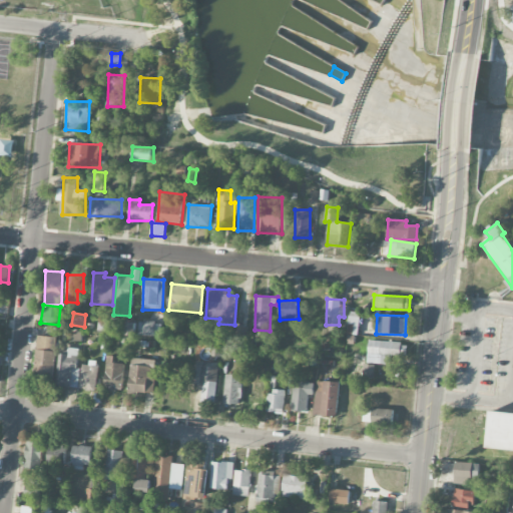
[(360,317),(350,316),(347,334),(358,335),(360,317)]
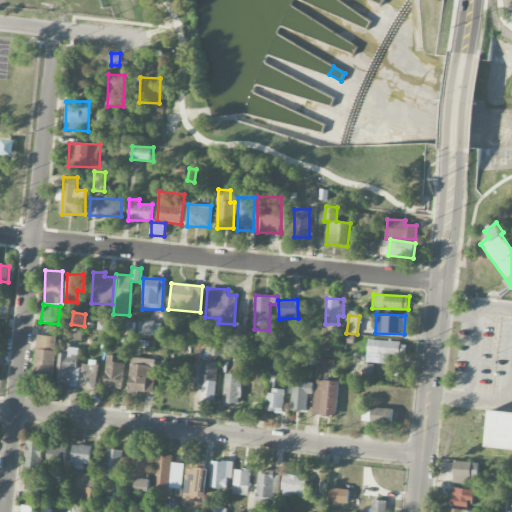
[(138,335),(160,335),(161,322),(139,321),(138,335)]
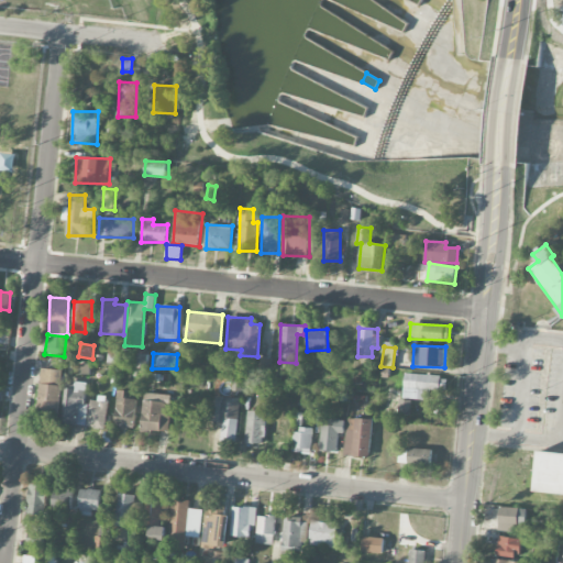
[(271,359),(252,357),(252,372),(271,373),(271,359)]
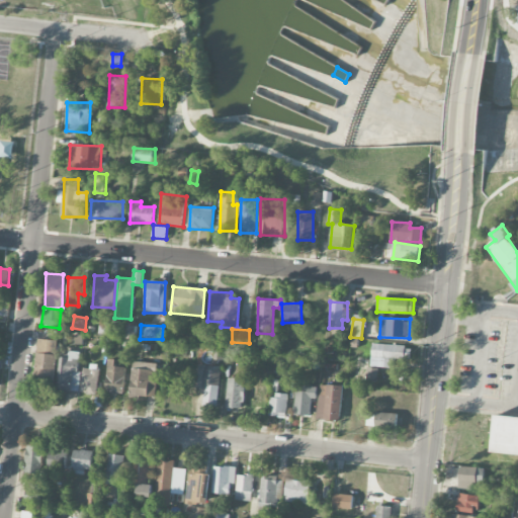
[(72,343),(82,344),(83,335),(73,335),(72,343)]
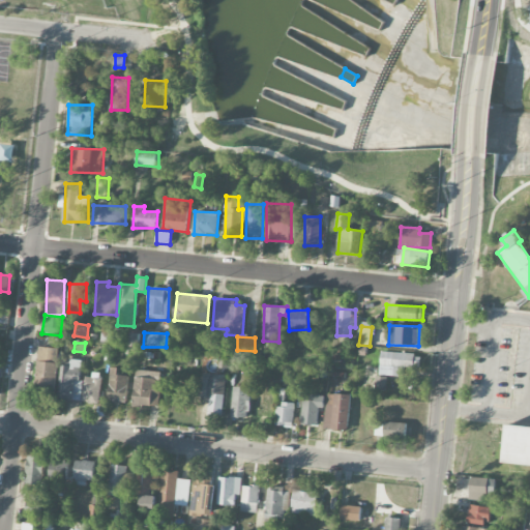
[(54,395),(59,349),(40,347),(34,393),(54,395)]
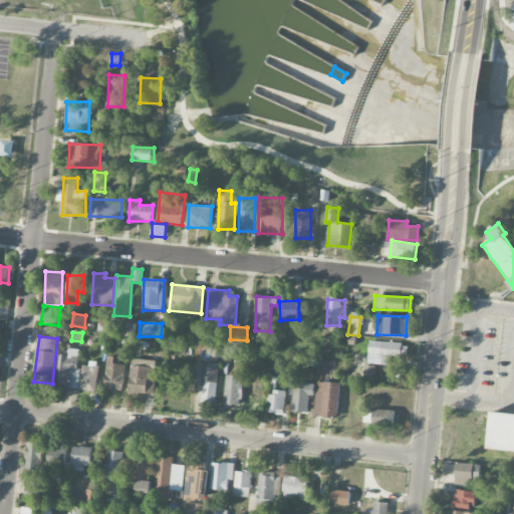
[(369,342),(368,363),(393,364),(393,356),(408,357),(408,343),(369,342)]
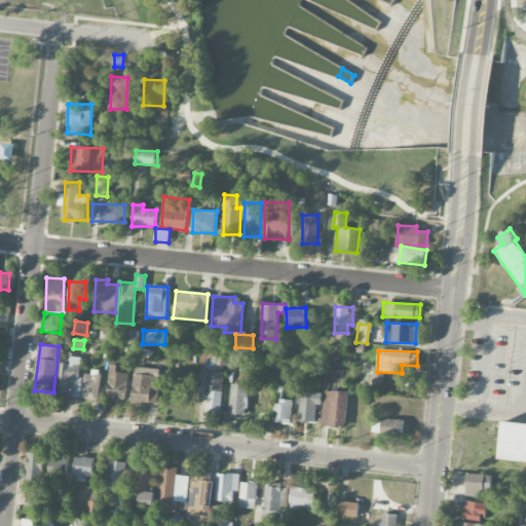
[(82,358),(61,355),(59,397),(80,398),(82,358)]
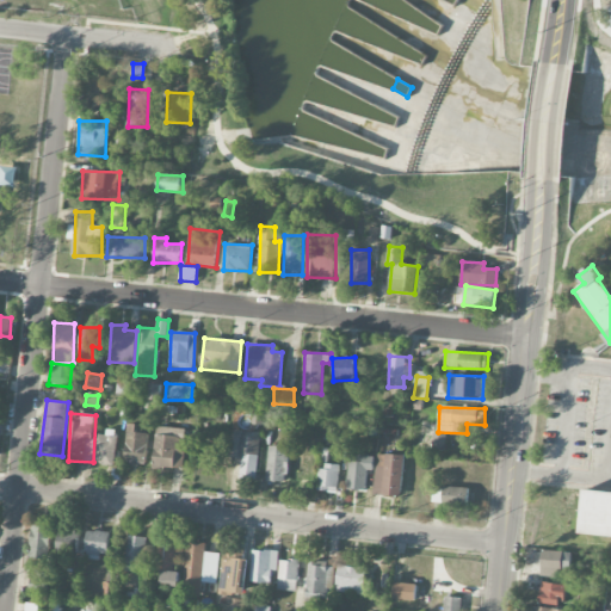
[(136,424),(125,424),(125,466),(148,466),(148,433),(136,433),(136,424)]
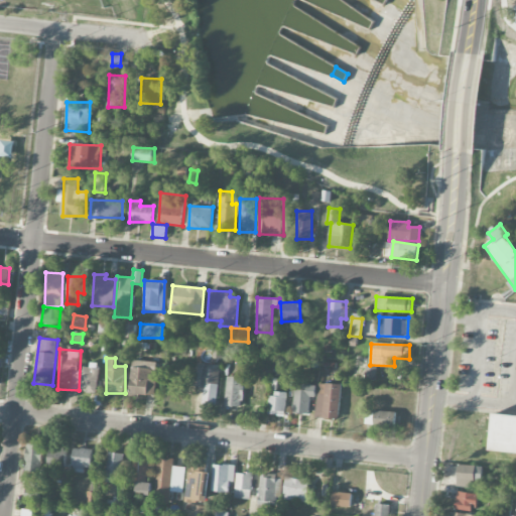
[(155,396),(157,362),(132,360),(130,395),(155,396)]
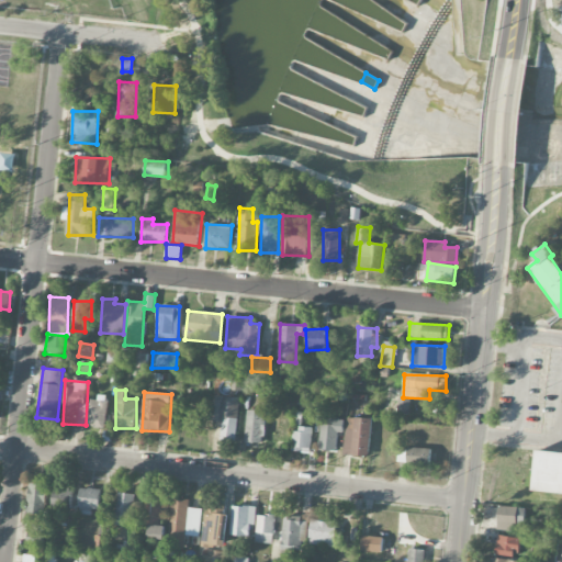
[(107,428),(108,401),(89,400),(88,427),(107,428)]
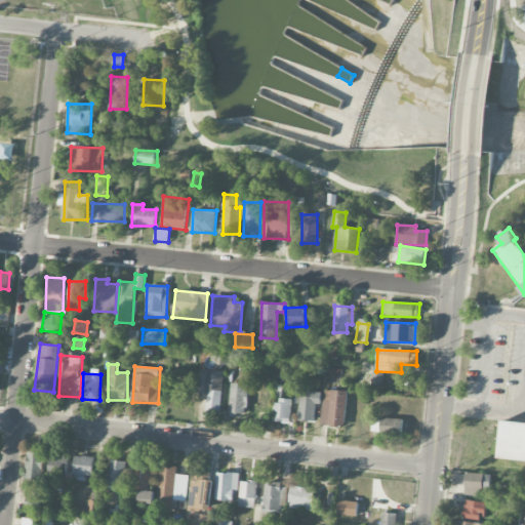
[(199,393),(207,394),(205,411),(219,413),(224,375),(201,373),(199,393)]
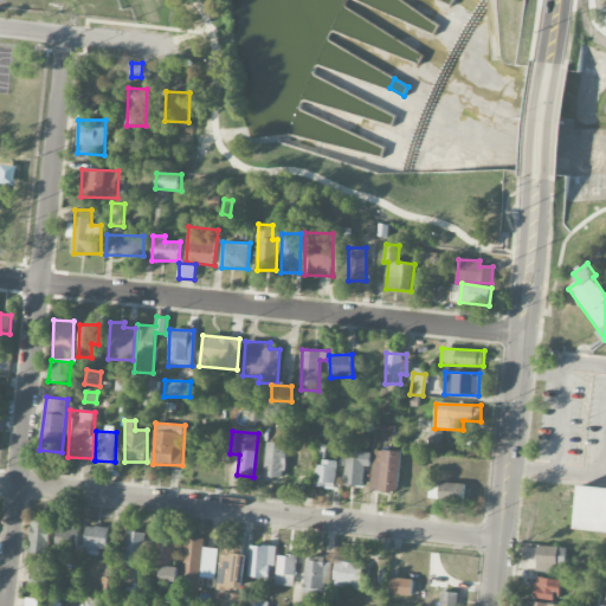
[(284,443),(265,443),(264,477),(284,477),(284,443)]
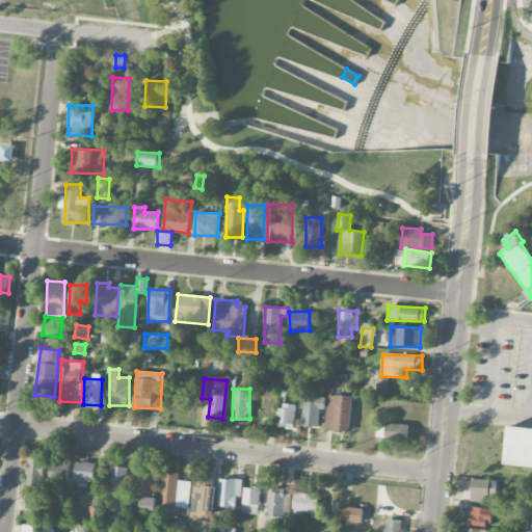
[(254,421),(269,421),(270,395),(254,394),(254,421)]
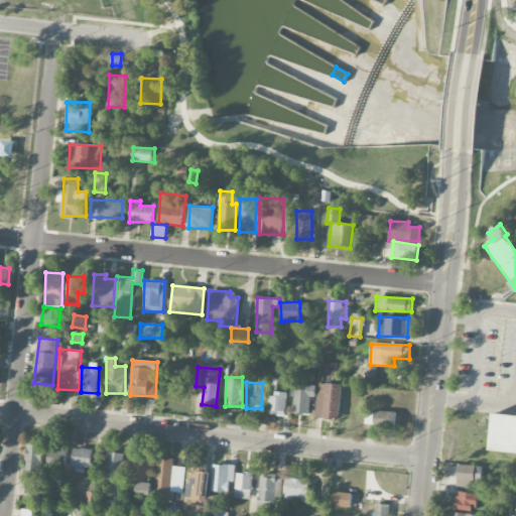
[(340,419),(341,384),(317,383),(316,418),(340,419)]
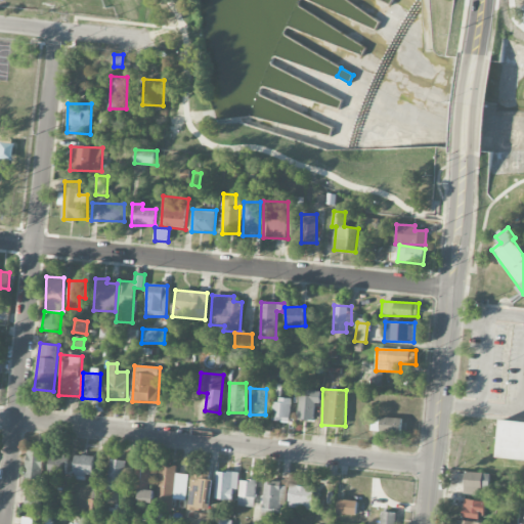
[(320,391),(299,390),(299,420),(314,420),(314,403),(320,403),(320,391)]
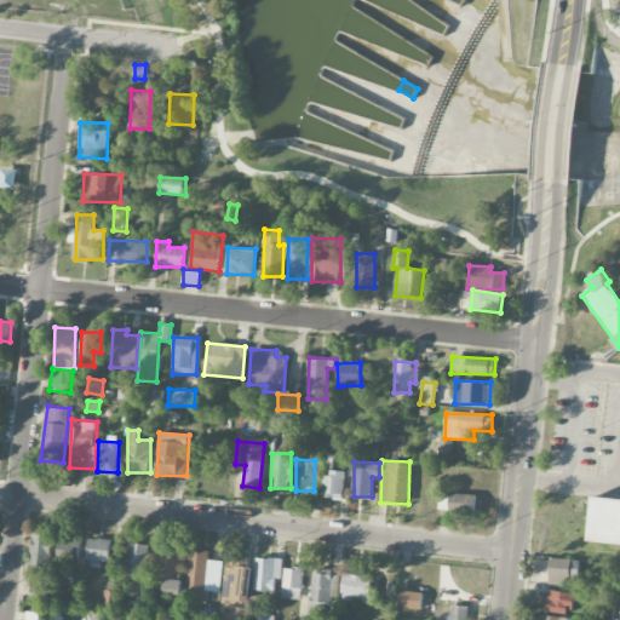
[(344,472),(323,472),(322,498),(343,499),(344,472)]
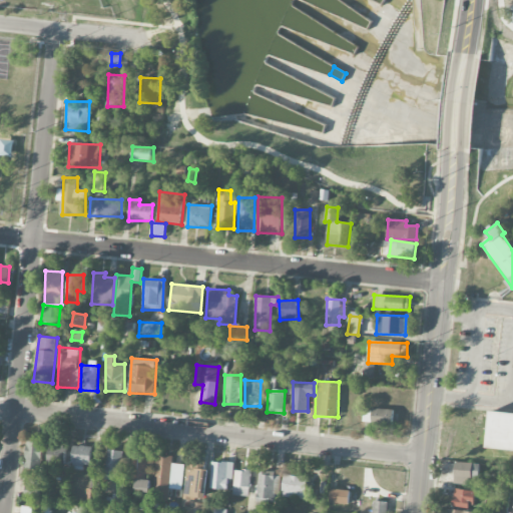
[(393,424),(394,410),(364,409),(364,423),(393,424)]
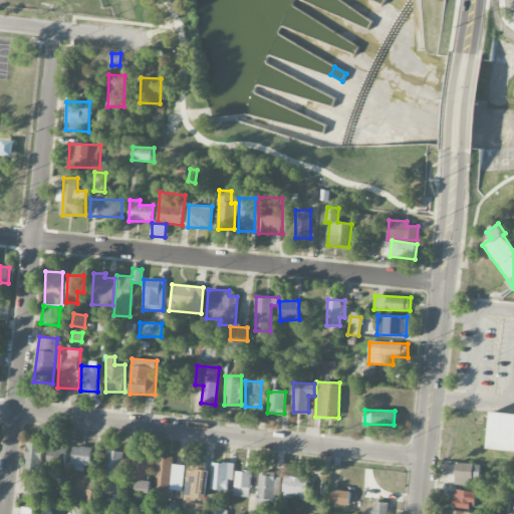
[(488,450),(513,451),(513,414),(491,413),(488,450)]
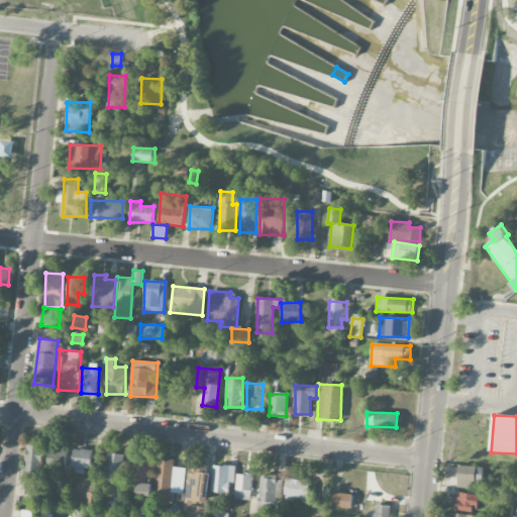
[(43,445),(26,444),(25,472),(42,472),(43,445)]
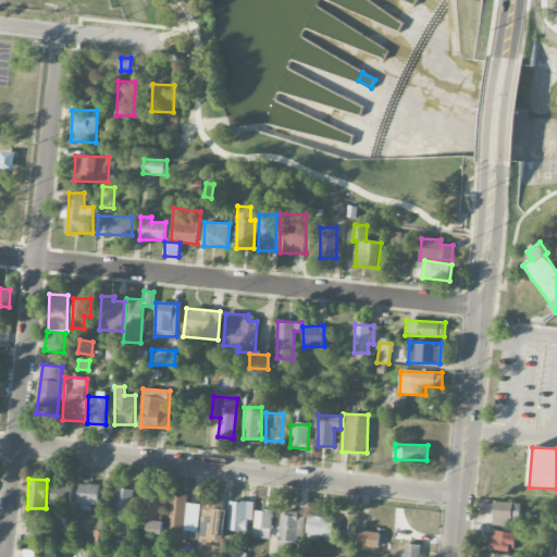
[(72,506),(73,483),(52,483),(52,506),(72,506)]
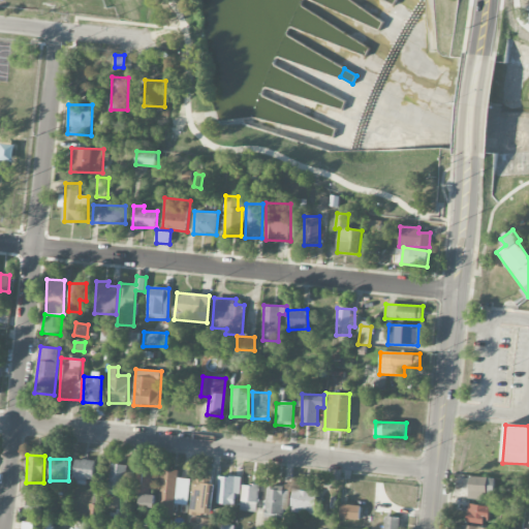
[(75,481),(94,483),(95,460),(75,460),(75,481)]
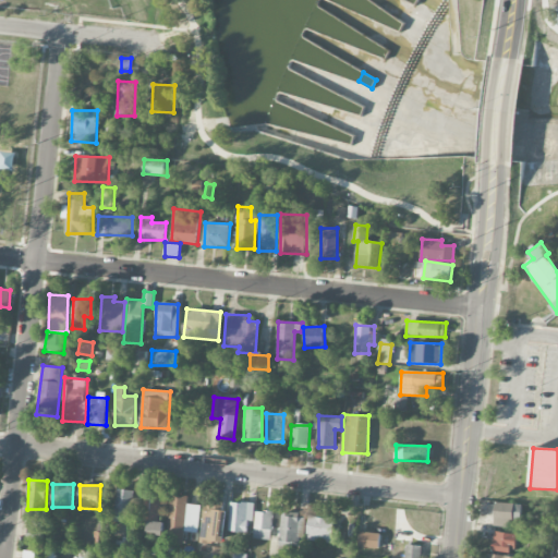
[(113,521),(132,523),(135,490),(118,488),(113,521)]
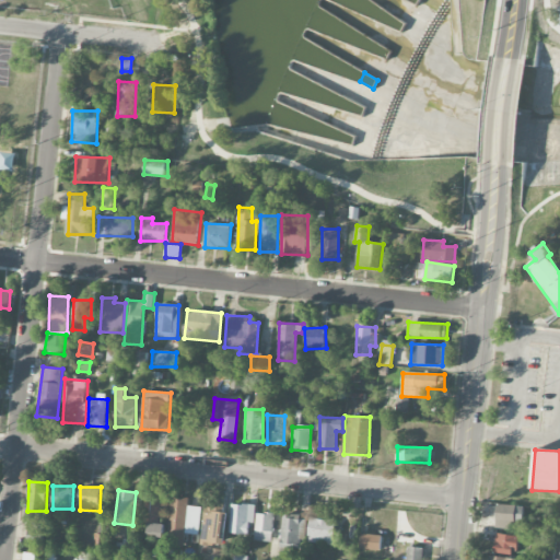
[(160,523),(161,493),(143,493),(141,522),(160,523)]
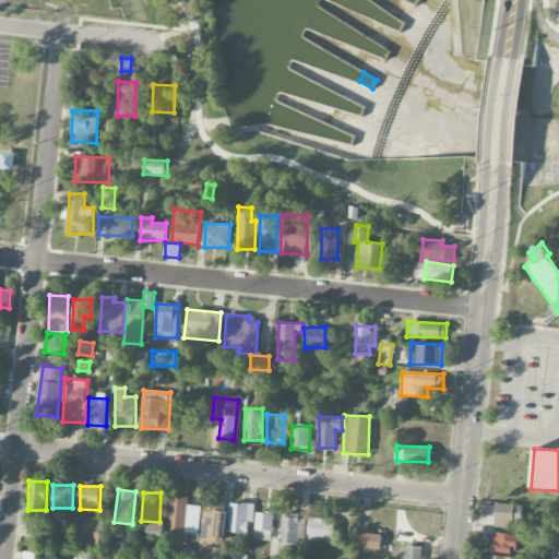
[(188,497),(170,497),(169,532),(200,532),(200,506),(188,506),(188,497)]
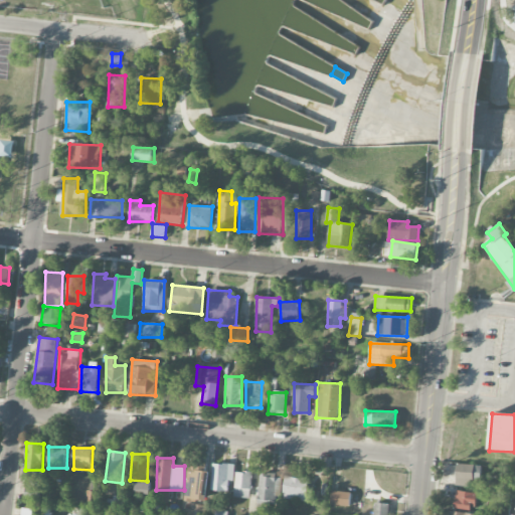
[(198,464),(190,462),(184,497),(206,501),(211,472),(196,470),(198,464)]
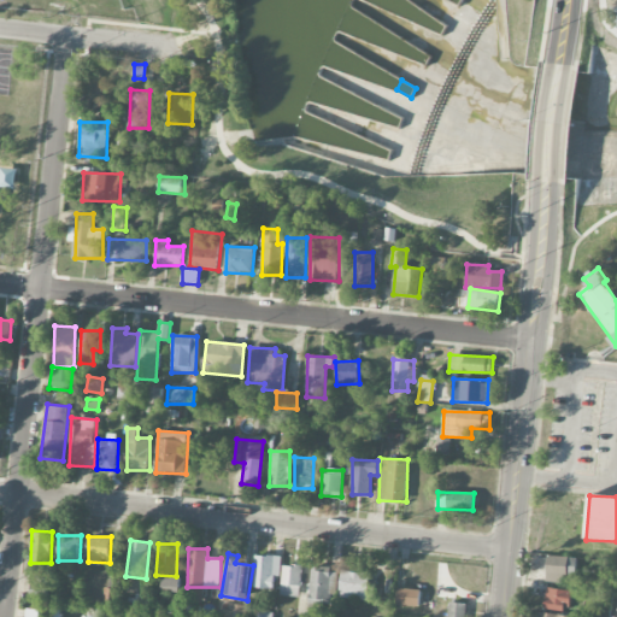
[(281,557),(256,554),(252,587),(274,589),(275,576),(280,577),(281,557)]
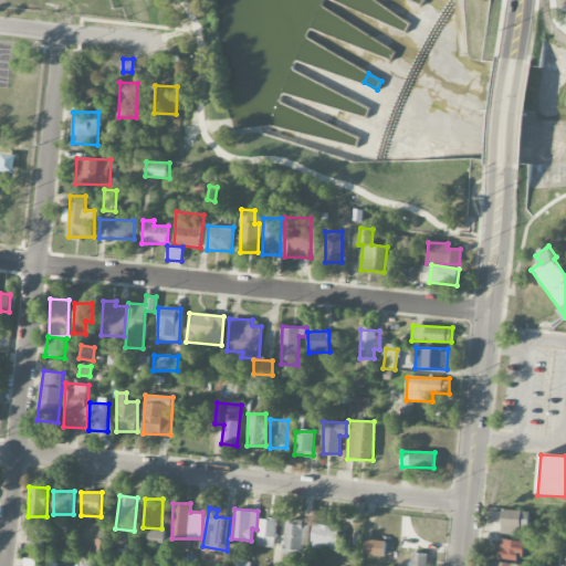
[(500,533),(516,535),(517,527),(527,528),(528,512),(503,509),(500,533)]
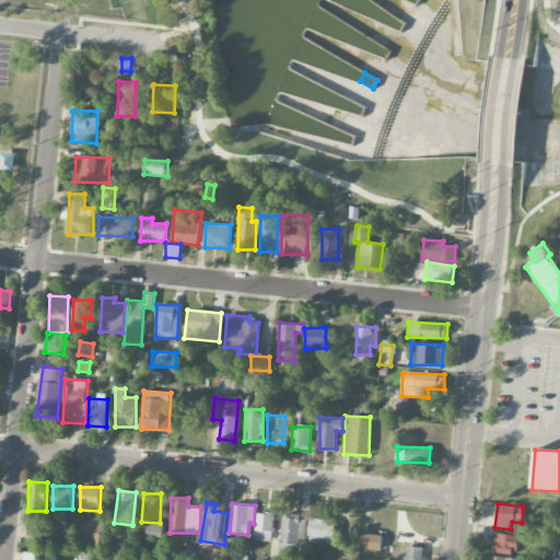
[(272,541),(273,514),(256,513),(255,540),(272,541)]
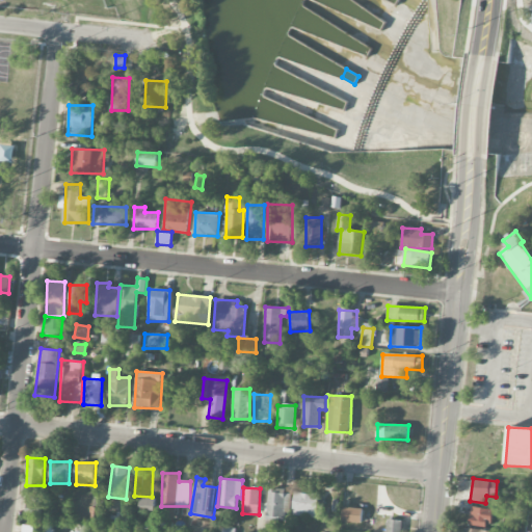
[(268,490),(267,527),(275,528),(275,523),(285,523),(285,505),(291,505),(291,490),(268,490)]
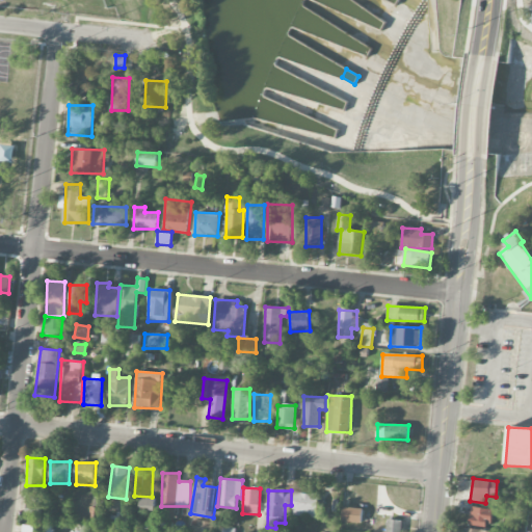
[(293,515),(318,516),(319,494),(294,493),(293,515)]
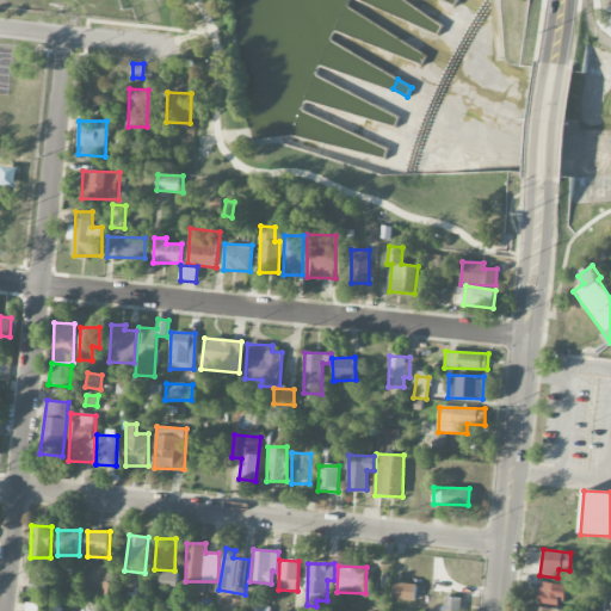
[(162,584),(180,584),(180,572),(162,572),(162,584)]
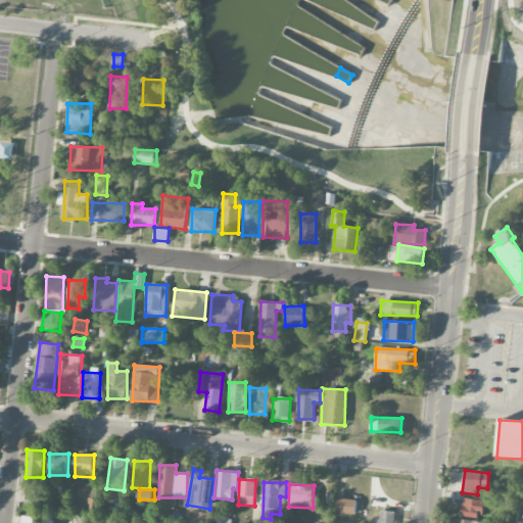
[(355,514),(355,500),(336,498),(336,513),(355,514)]
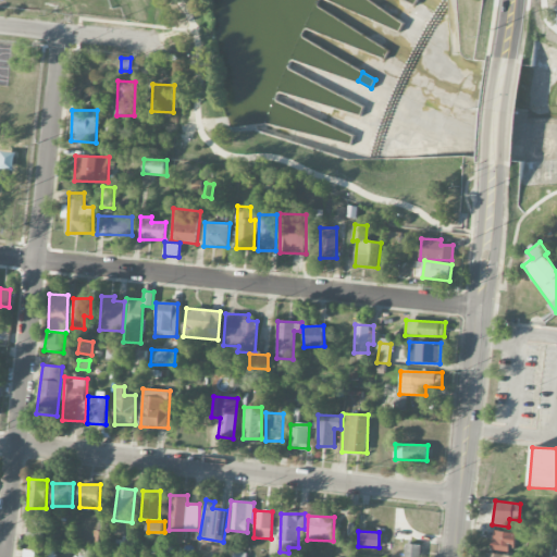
[(491,549),(515,552),(516,533),(493,531),(491,549)]
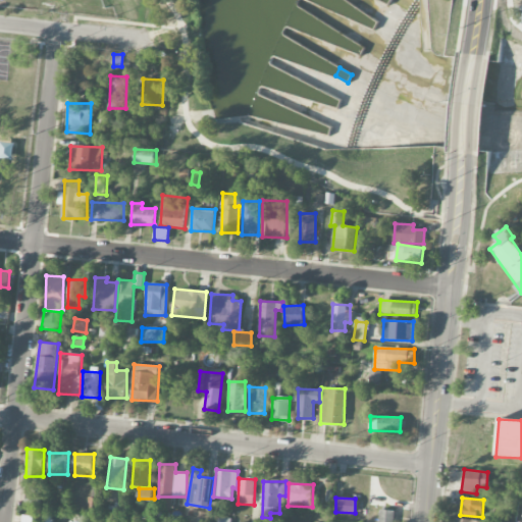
[(394,521),(395,510),(380,510),(379,521),(394,521)]
